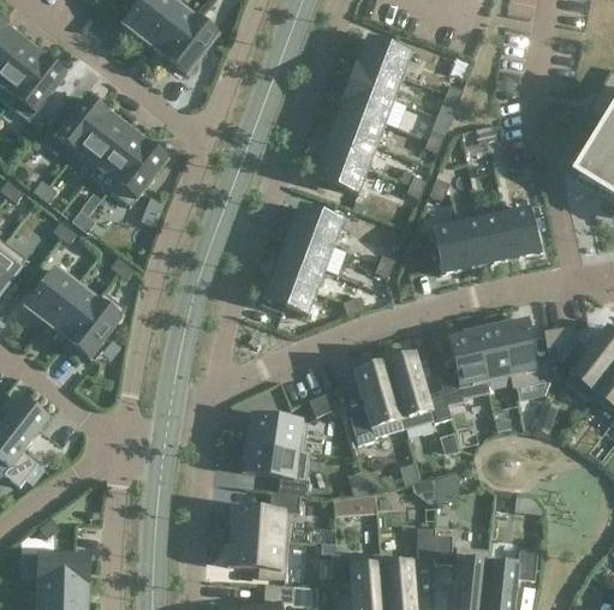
[(141,0),(124,23),(145,40),(174,1),(173,0),(141,0)]
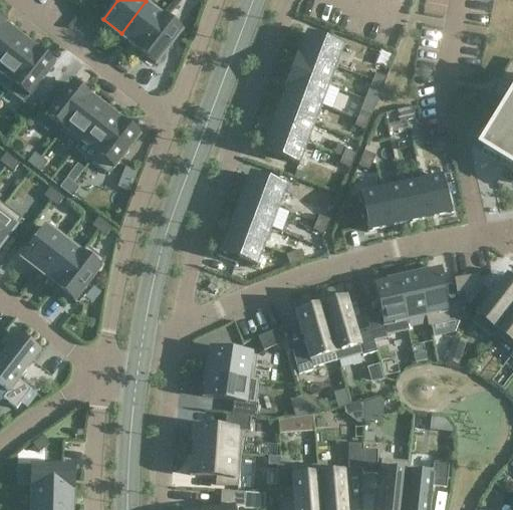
[(146,1),(121,33),(139,46),(163,15),(146,1)]
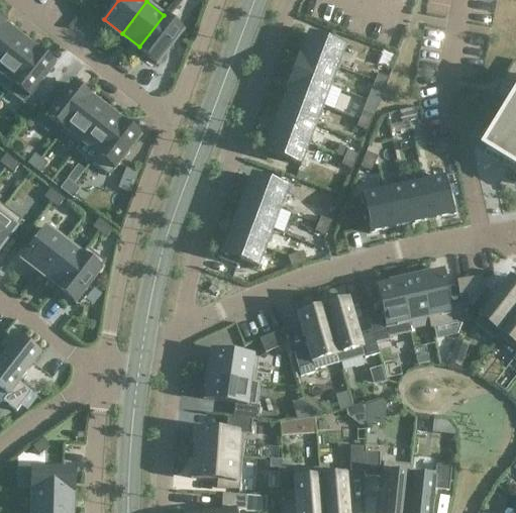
[(164,15),(139,46),(157,61),(182,28),(164,15)]
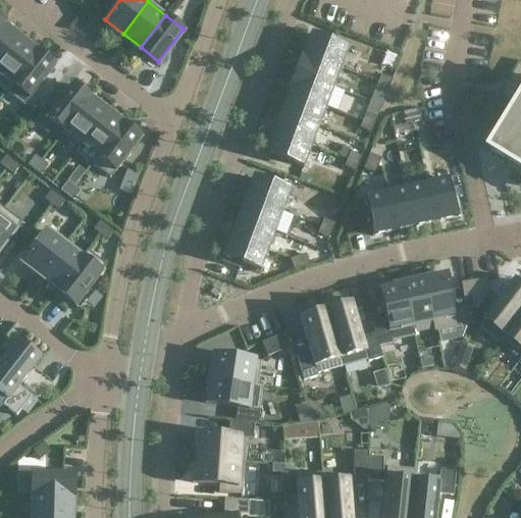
[(5,23),(0,30),(0,57),(18,34),(5,23)]
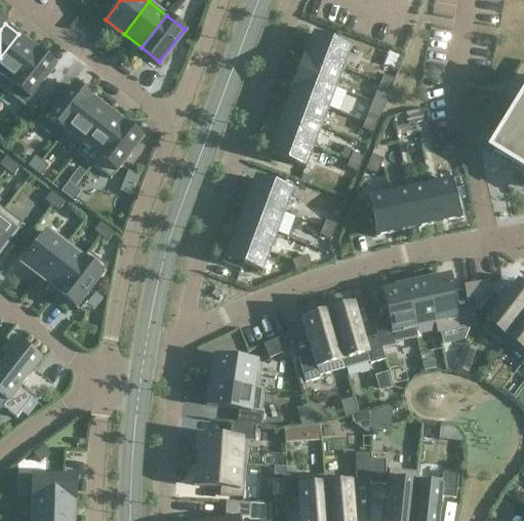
[(313,32),(306,51),(343,65),(350,46),(313,32)]
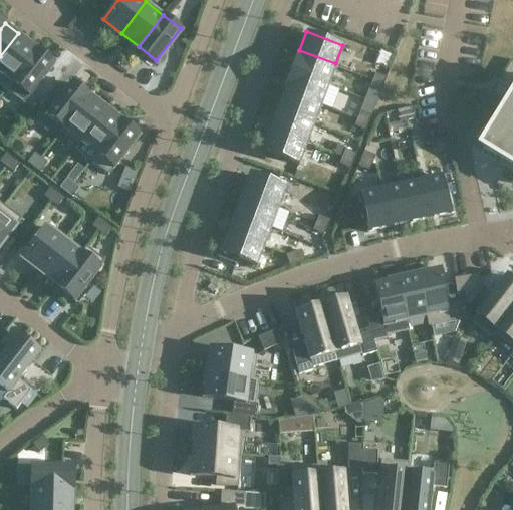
[(0,56),(0,81),(6,86),(36,47),(18,33),(0,56)]
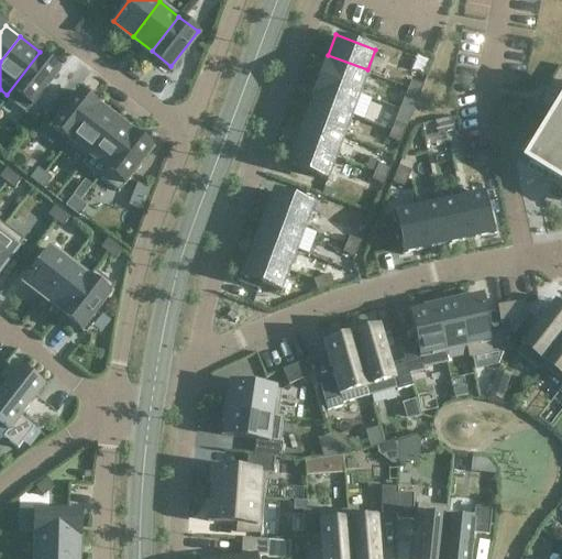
[(40,52),(7,95),(26,110),(59,67),(40,52)]
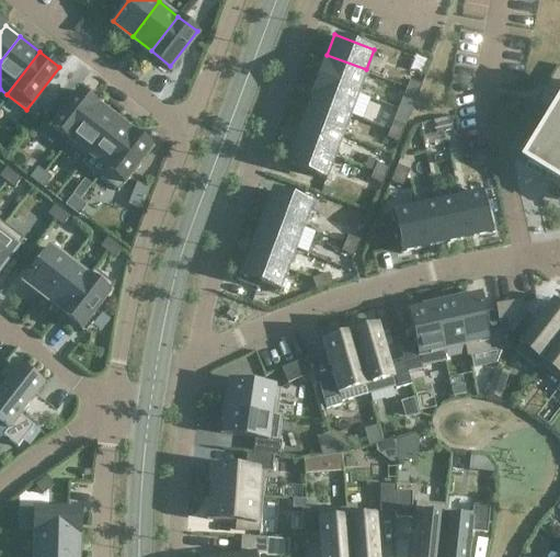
[(327,55),(318,76),(358,90),(366,69),(327,55)]
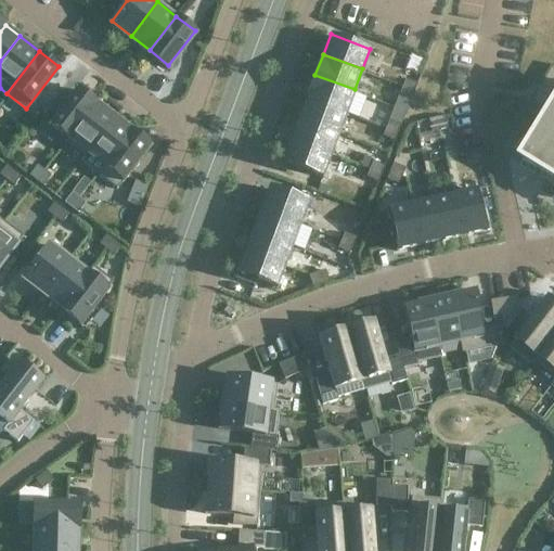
[(524,155),(523,156),(525,157),(538,165),(540,166),(551,173),(550,175),(546,180),(553,184),(553,62),(541,82),(531,98),(550,109),(552,110),(546,117),(532,141),(524,155)]
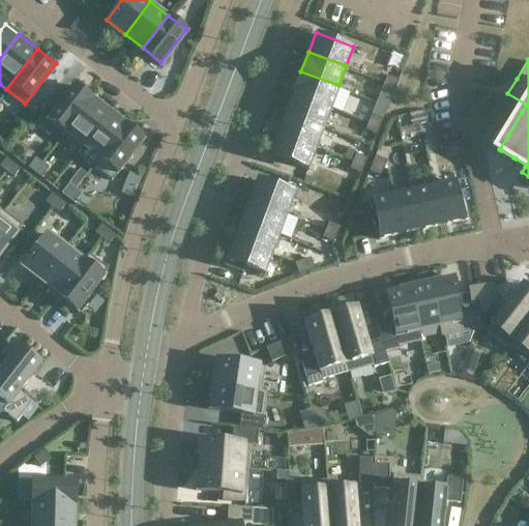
[(300,71),(293,91),(330,106),(339,85),(300,71)]
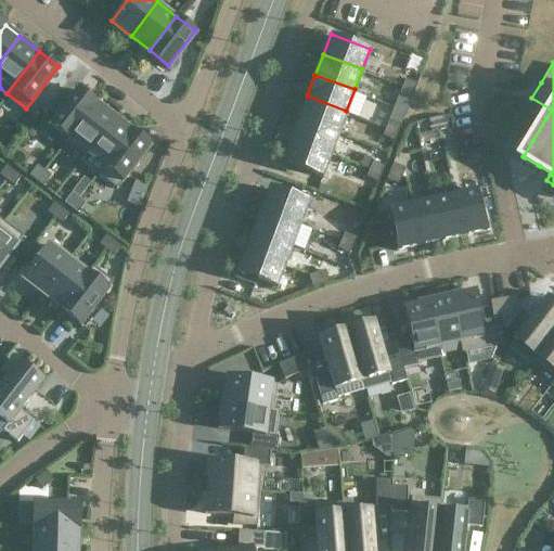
[(406,76),(402,84),(414,88),(417,80),(406,76)]
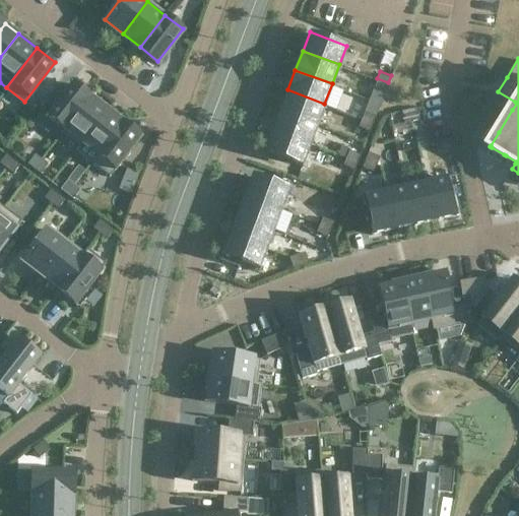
[(377,78),(374,86),(385,90),(388,82),(377,78)]
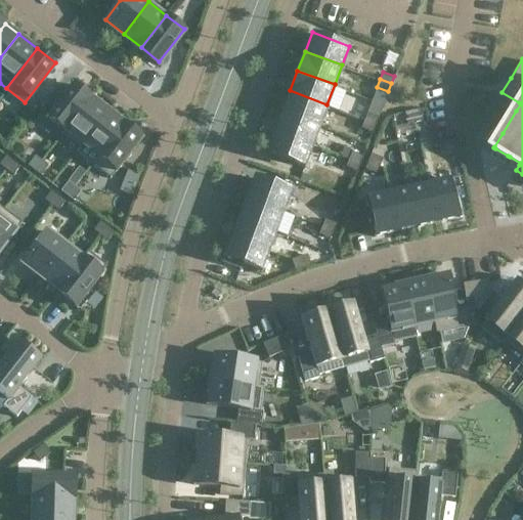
[(73,81),(47,113),(64,127),(89,94),(73,81)]
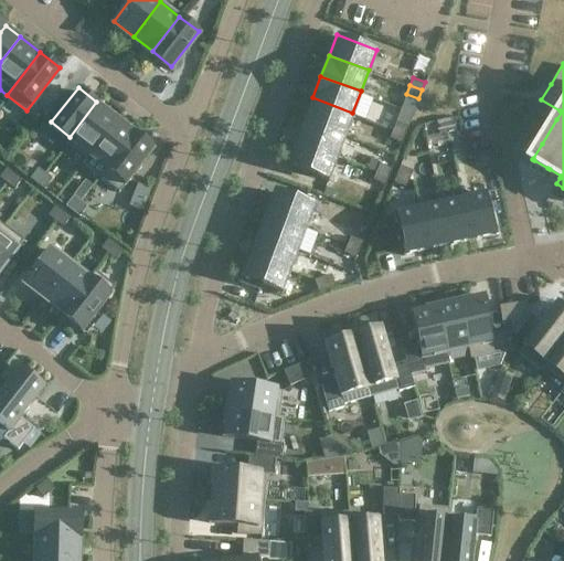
[(312,97),(305,118),(344,134),(352,113),(312,97)]
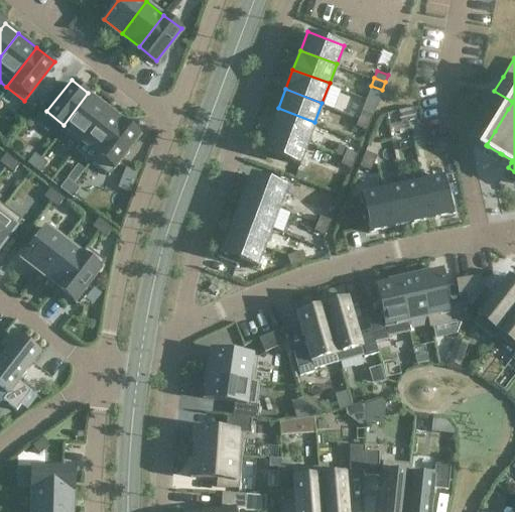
[(63,125),(60,128),(80,143),(83,139),(107,108),(88,93),(63,125)]
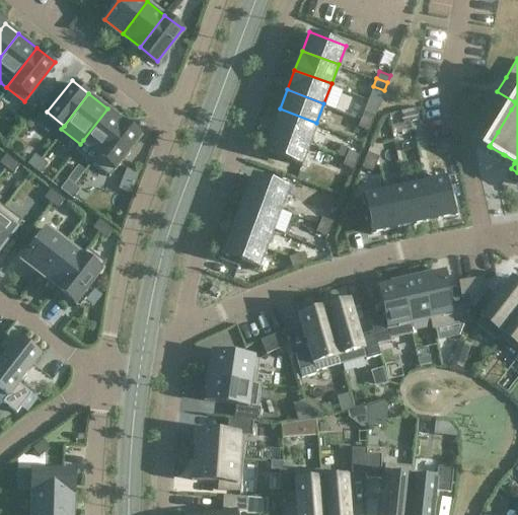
[(417,104),(409,106),(412,119),(420,117),(417,104)]
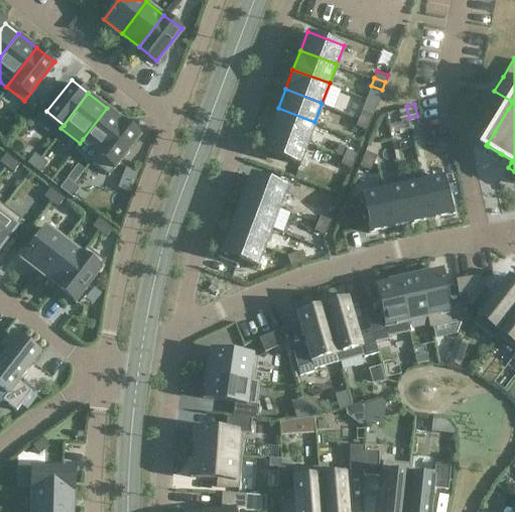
[(406,106),(398,107),(401,119),(409,118),(406,106)]
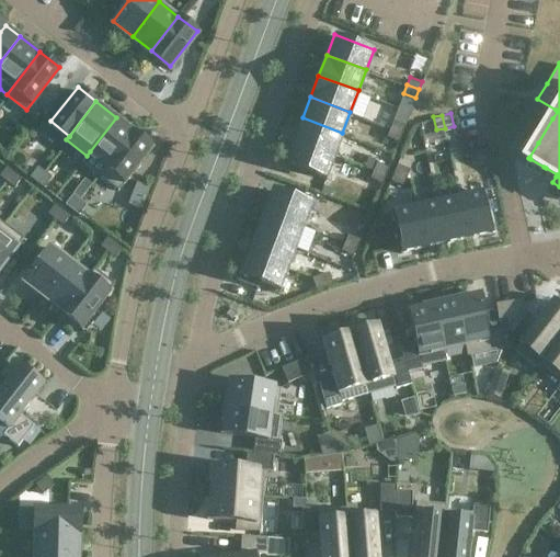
[(116,117),(90,151),(104,163),(130,128),(116,117)]
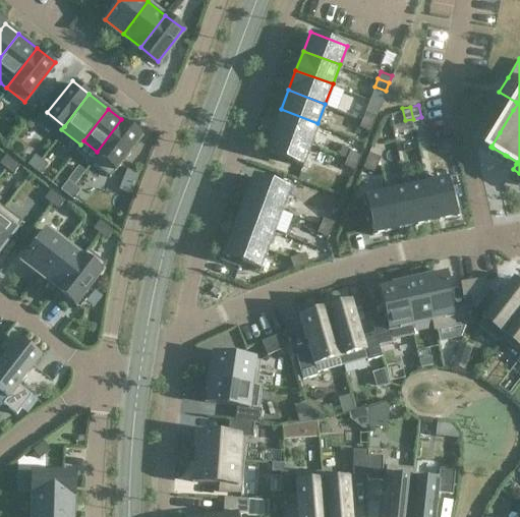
[(281,109),(274,129),(310,142),(318,123),(281,109)]
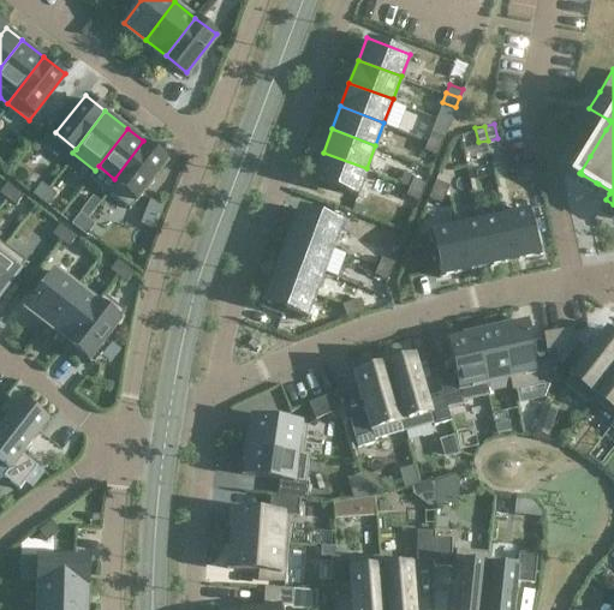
[(431,130),(428,138),(441,144),(445,135),(431,130)]
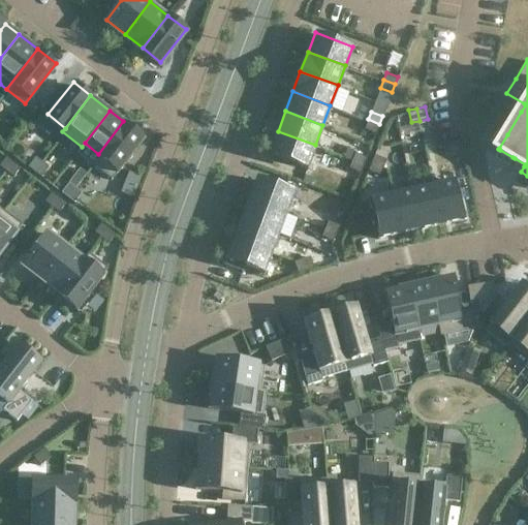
[(368,119),(365,127),(376,131),(379,124),(368,119)]
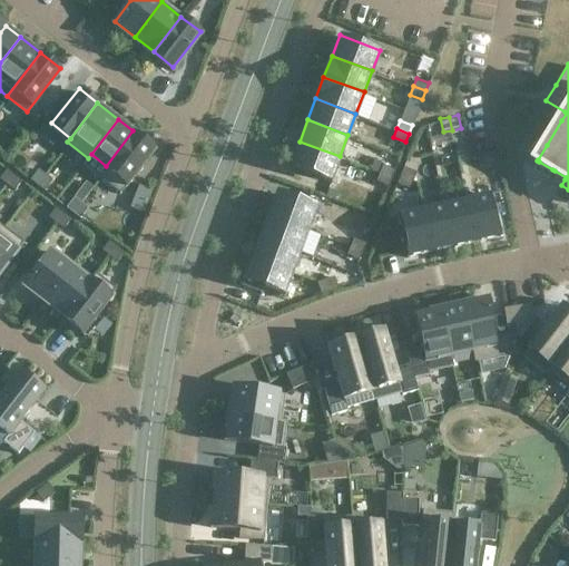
[(106,166),(100,174),(121,191),(123,188),(154,147),(133,130),(106,166)]
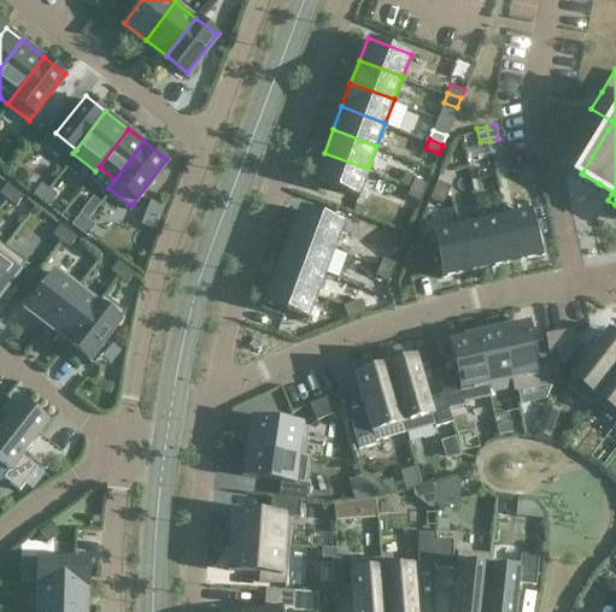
[(324,153),(315,176),(359,193),(368,169),(324,153)]
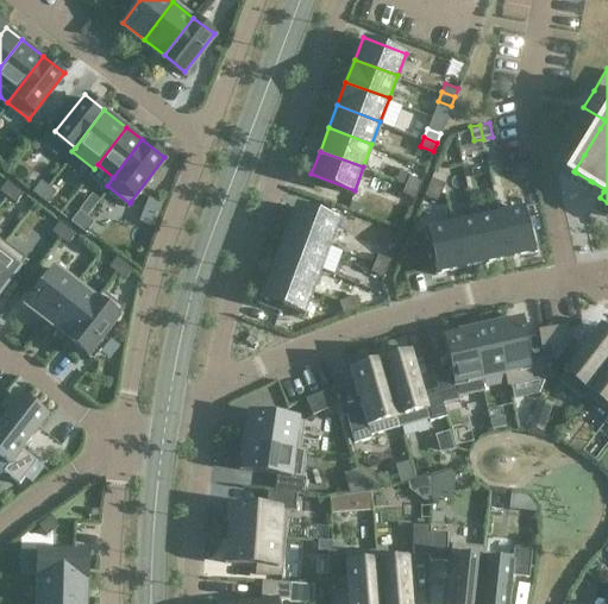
[(409,172),(406,182),(419,187),(422,178),(409,172)]
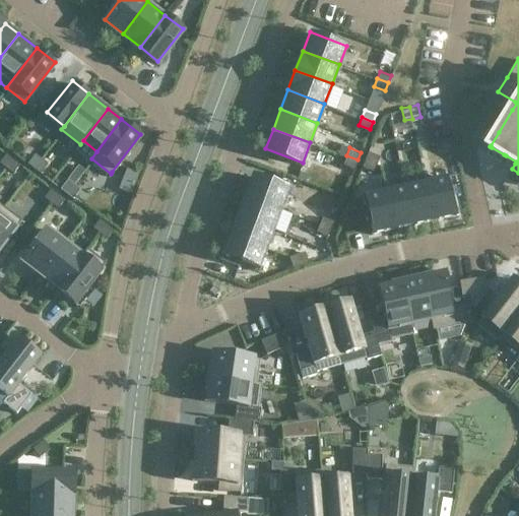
[(369,149),(366,157),(377,162),(380,154),(369,149)]
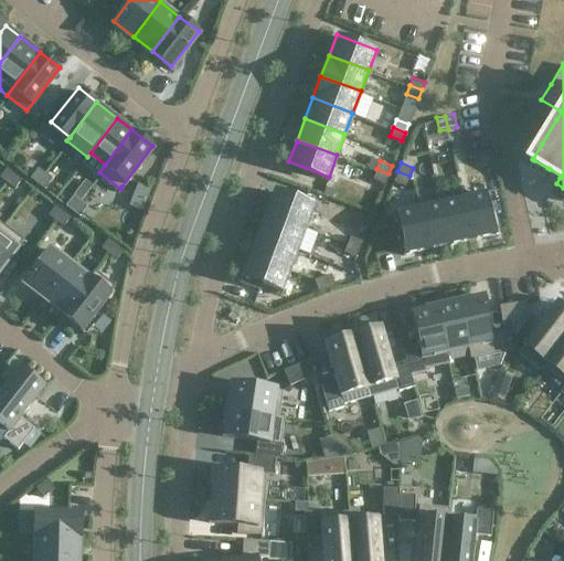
[(7,165),(0,172),(0,175),(7,180),(14,170),(7,165)]
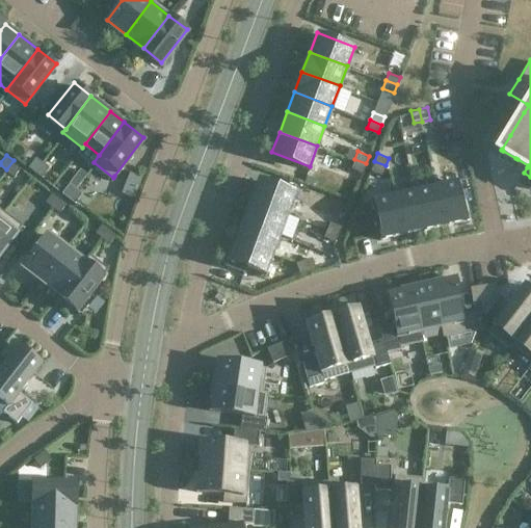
[(28,165),(34,170),(43,160),(35,155),(28,165)]
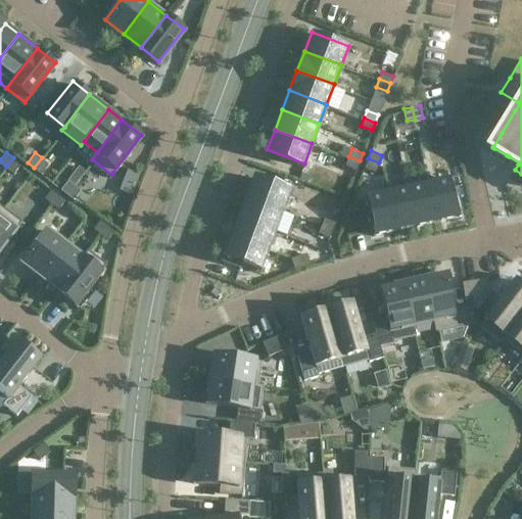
[(348,156),(345,164),(357,169),(360,160),(348,156)]
